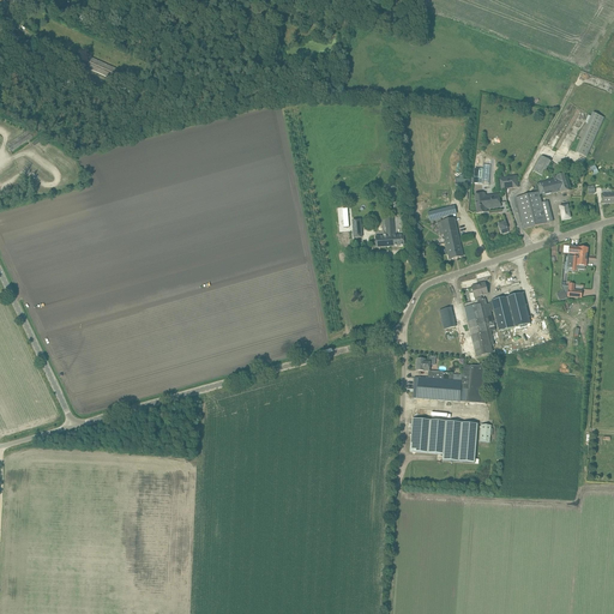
[(10,26),(5,30),(17,42),(20,38),(10,26)]
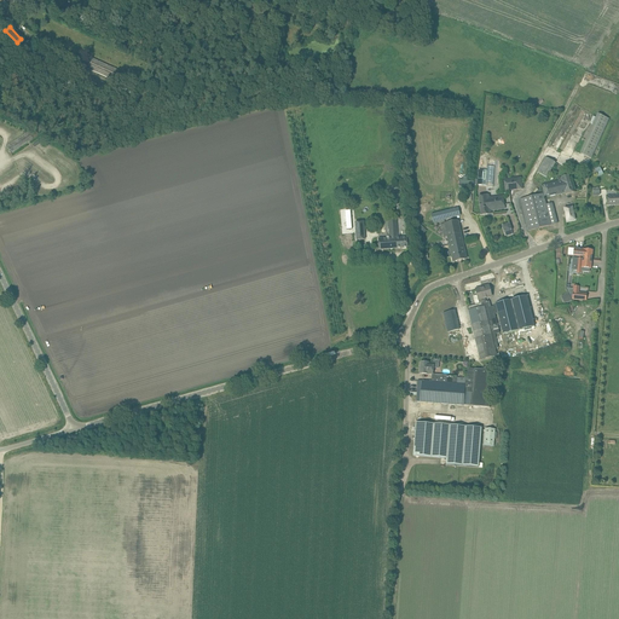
[(86,68),(115,81),(120,71),(91,58),(86,68)]
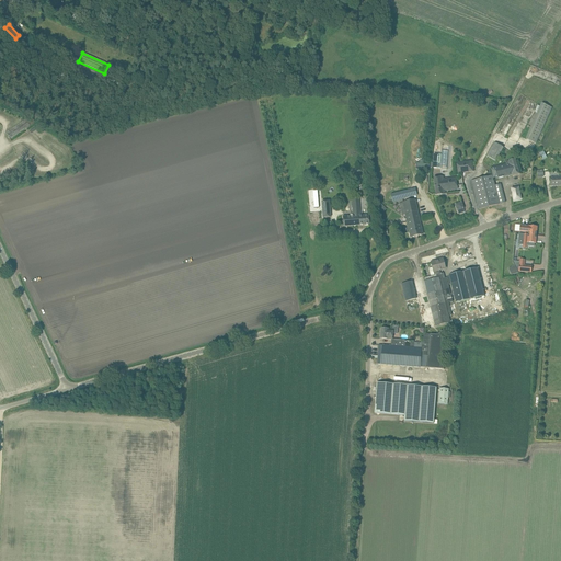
[(94,87),(99,77),(76,67),(71,76),(94,87)]
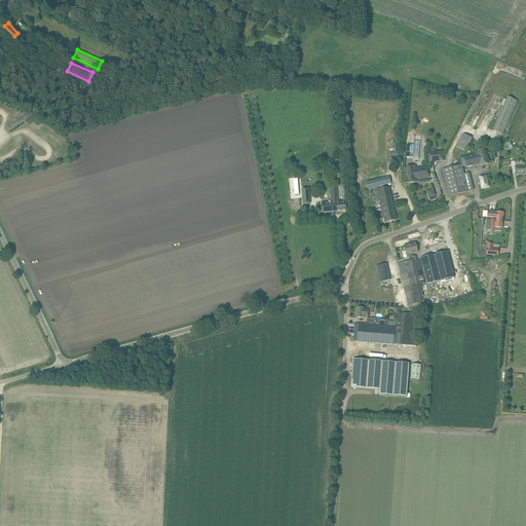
[(502,135),(518,101),(508,97),(492,130),(502,135)]
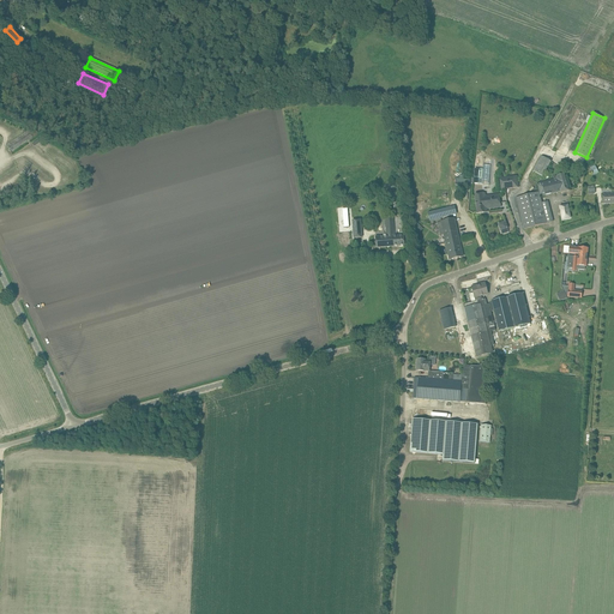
[(12,154),(38,136),(36,132),(29,130),(6,145),(12,154)]
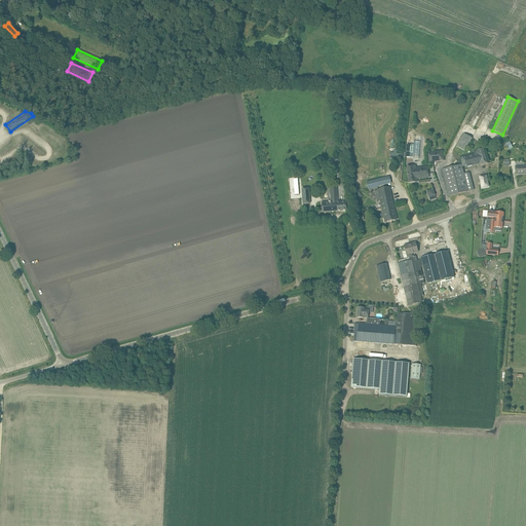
[(474,140),(463,134),(456,146),(464,151),(471,142),(473,143),(474,140)]
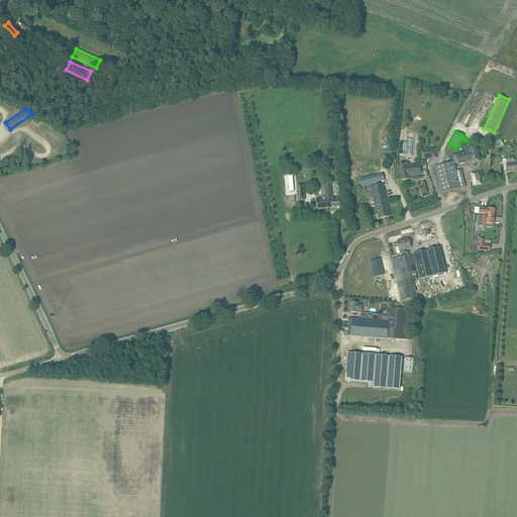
[(452,154),(454,161),(455,166),(472,162),(473,163),(479,161),(479,159),(477,153),(475,147),(467,149),(467,150),(452,154)]
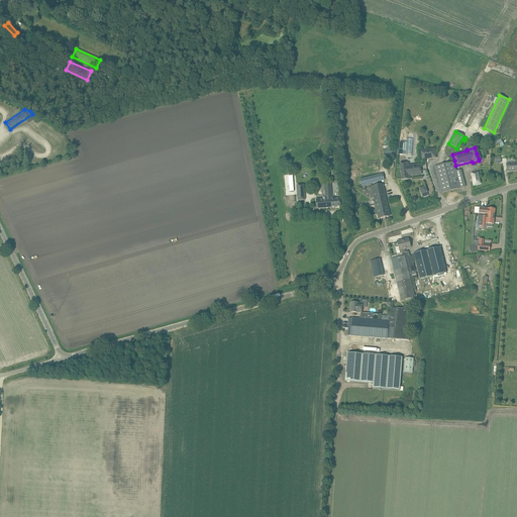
[(421,160),(437,159),(436,148),(420,150),(421,160)]
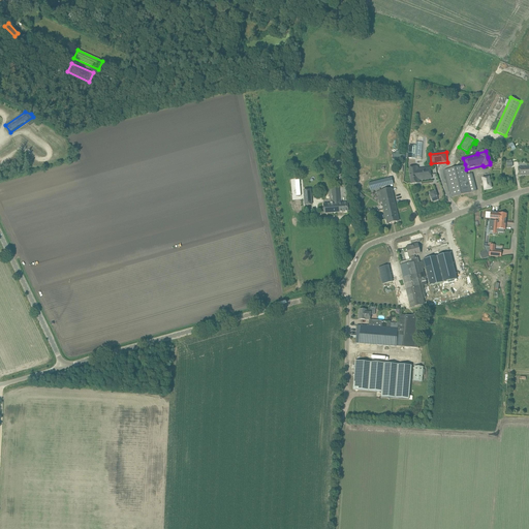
[(338,157),(328,161),(331,167),(340,162),(338,157)]
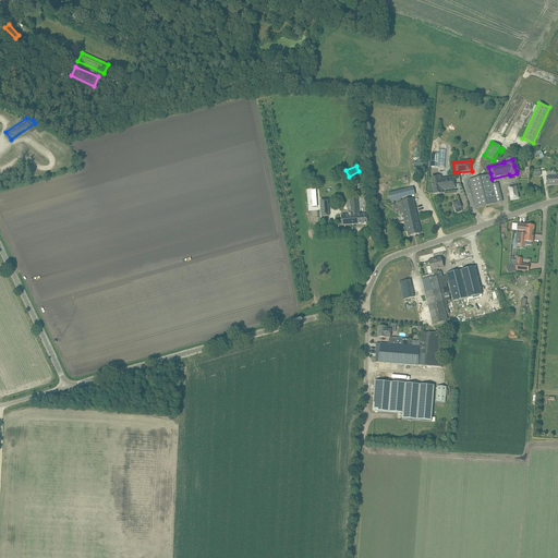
[(476,208),(502,202),(498,183),(493,184),(489,174),(469,180),(476,208)]
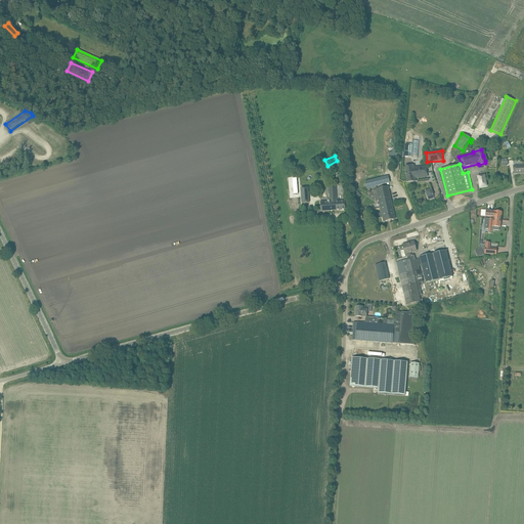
[(426,165),(415,167),(415,165),(405,166),(407,182),(417,181),(416,178),(428,177),(426,165)]
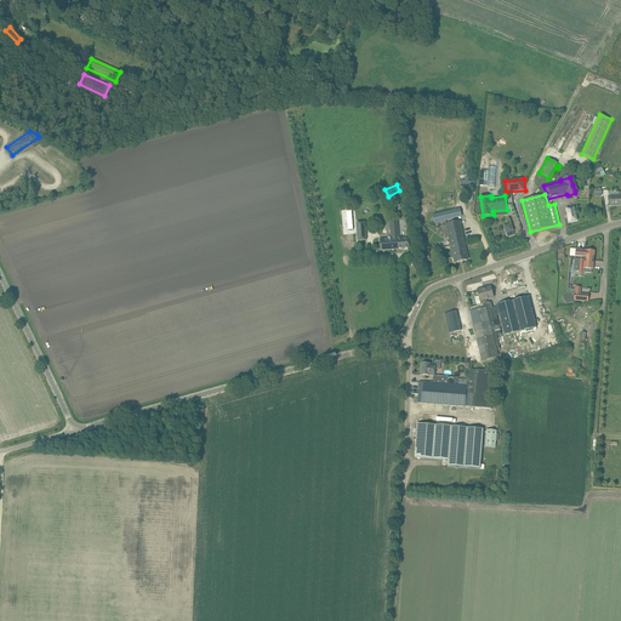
[(609,197),(609,200),(610,206),(619,205),(617,199),(620,199),(620,195),(609,197)]
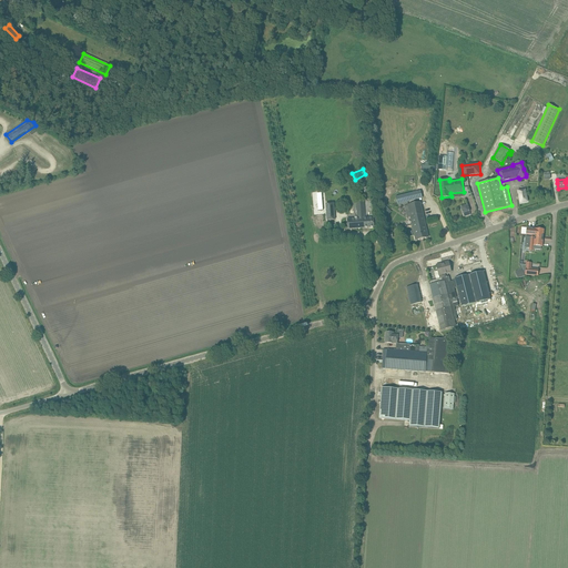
[(525,190),(518,191),(520,203),(527,202),(525,190)]
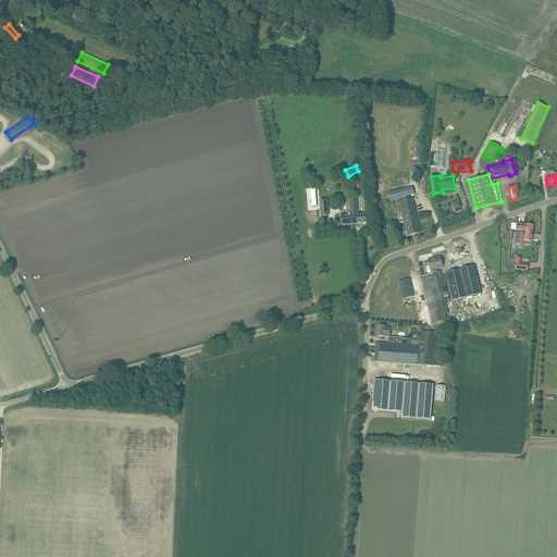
[(400,198),(410,196),(413,195),(412,187),(388,193),(390,200),(400,198)]
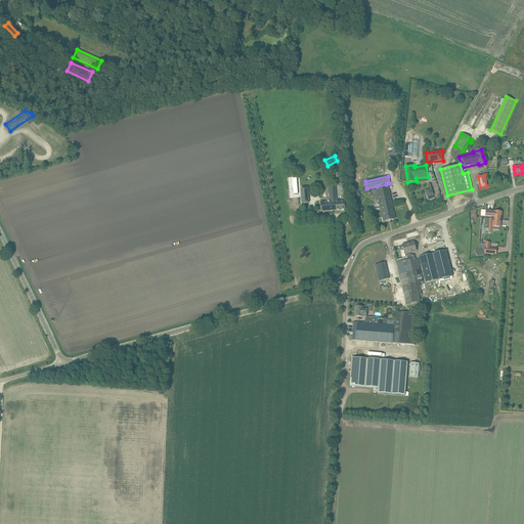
[(320,202),(320,207),(321,212),(345,210),(345,205),(345,202),(337,202),(336,185),(329,186),(330,202),(320,202)]
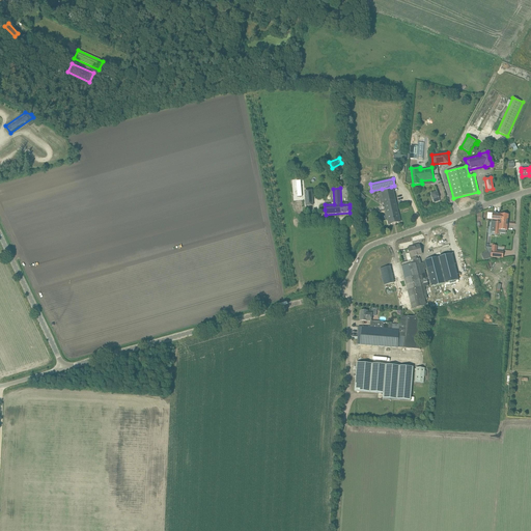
[(313,205),(312,190),(305,190),(305,206),(313,205)]
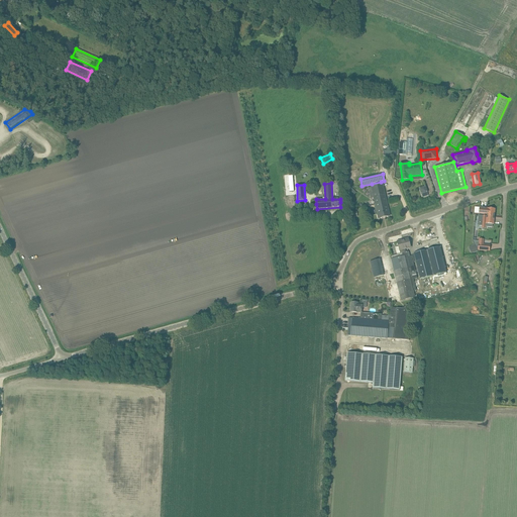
[(372,187),(369,188),(370,193),(371,198),(374,198),(375,204),(387,202),(385,195),(383,185),(372,187)]
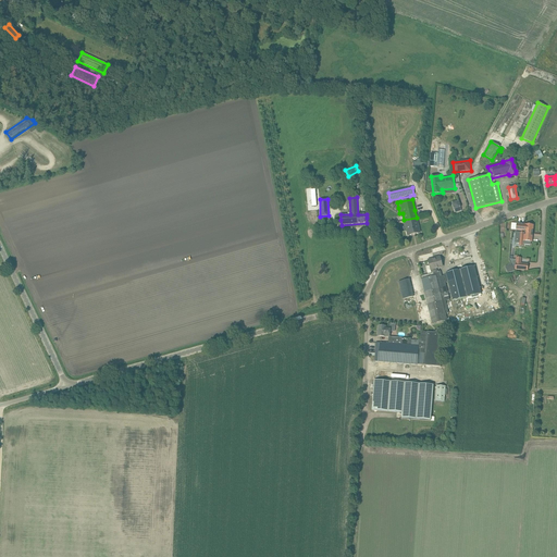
[(458,200),(452,202),(455,212),(461,210),(458,200)]
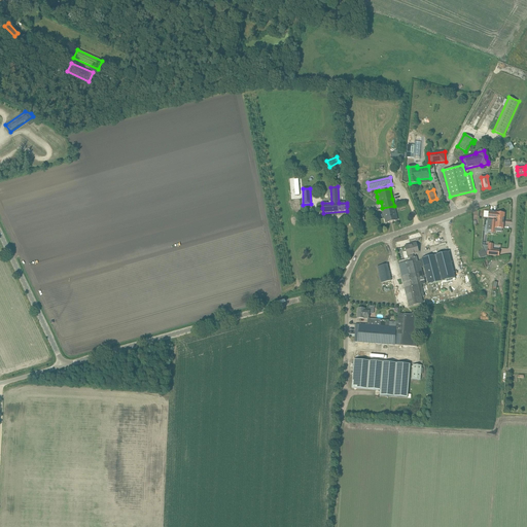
[(394,206),(382,208),(386,223),(397,220),(396,215),(395,210),(395,211),(394,206)]
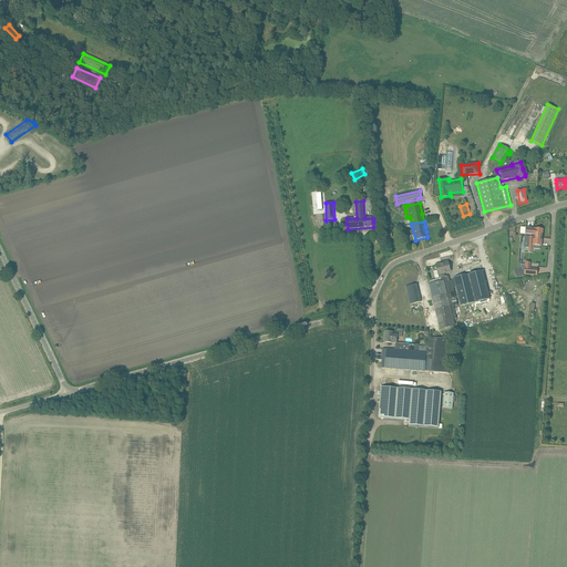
[(526,228),(525,235),(531,235),(531,234),(534,235),(534,237),(542,237),(543,235),(543,229),(535,228),(535,229),(531,228),(526,228)]
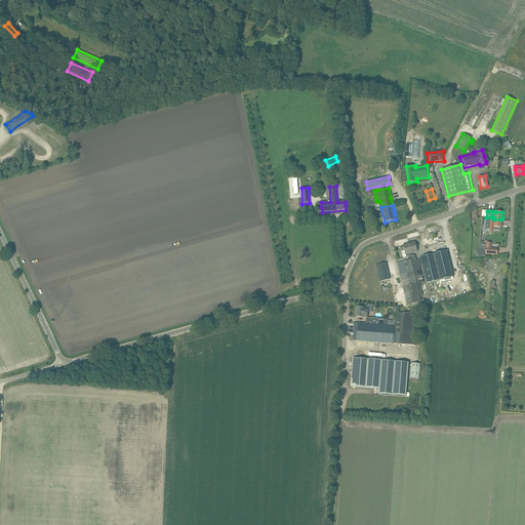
[(486,218),(485,230),(493,230),(493,231),(499,232),(499,228),(501,228),(501,219),(494,219),(486,218)]
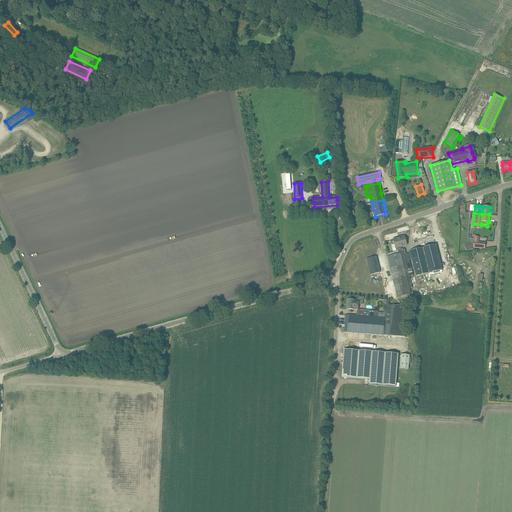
[(410,251),(410,252),(410,253),(404,254),(403,250),(402,250),(401,247),(406,245),(405,241),(404,236),(400,237),(400,238),(394,240),(396,248),(397,251),(386,254),(397,298),(410,294),(409,288),(412,288),(409,277),(413,276),(409,260),(412,259),(416,277),(442,270),(436,245),(410,251)]
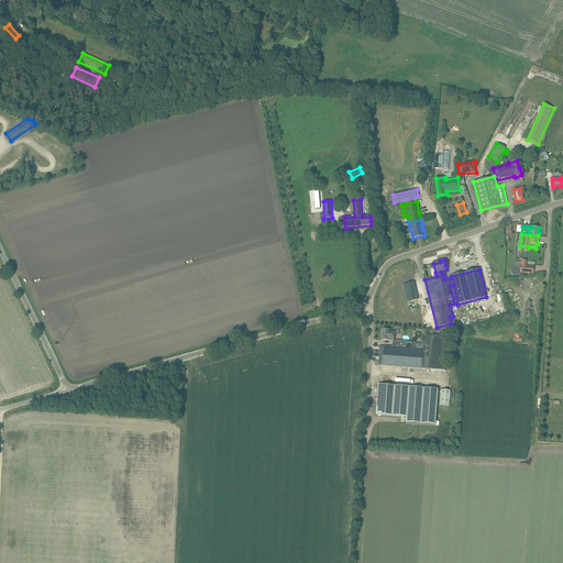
[(516,263),(515,263),(517,266),(520,273),(521,273),(532,273),(533,267),(527,267),(521,266),(521,263),(518,263),(516,263)]
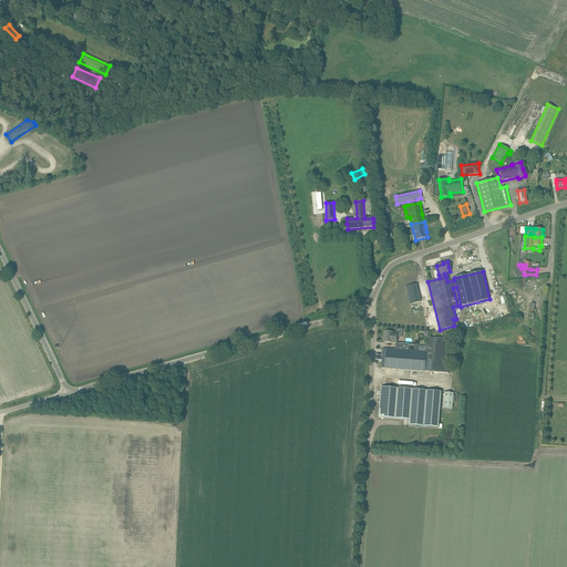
[(521,268),(514,271),(517,278),(519,277),(521,277),(524,276),(521,268)]
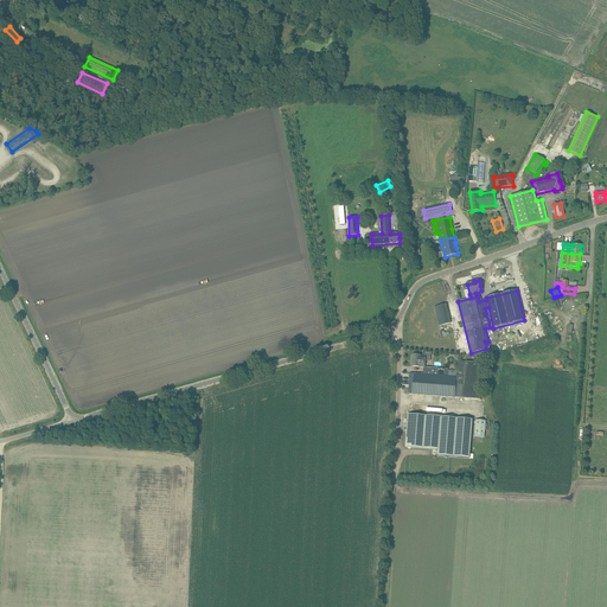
[(434,307),(439,326),(451,324),(446,305),(434,307)]
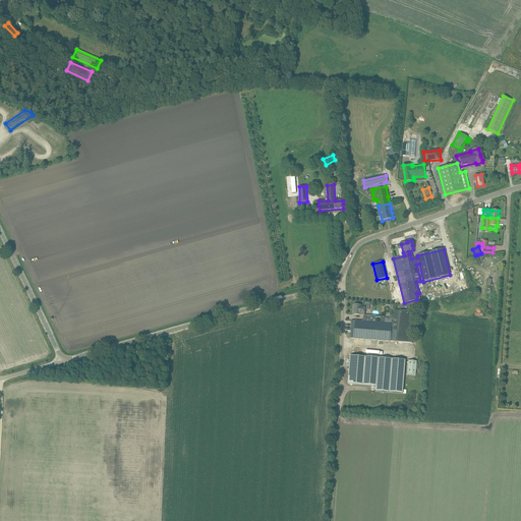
[(264,288),(262,283),(255,285),(254,280),(251,281),(255,293),(258,293),(257,290),(264,288)]
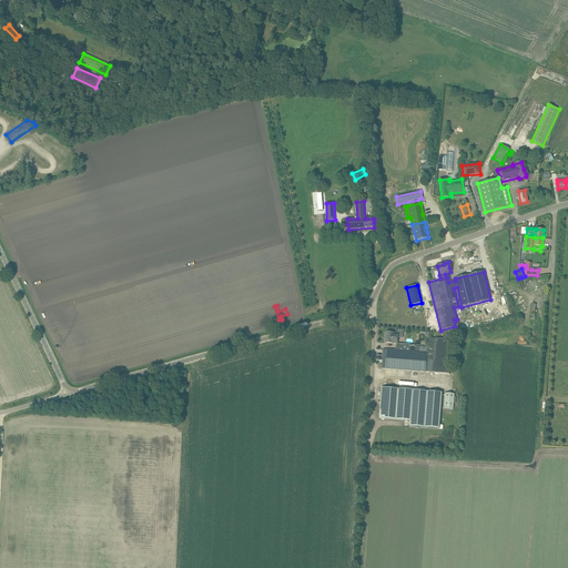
[(397,344),(397,340),(398,334),(393,333),(386,333),(385,343),(391,343),(393,343),(397,344)]
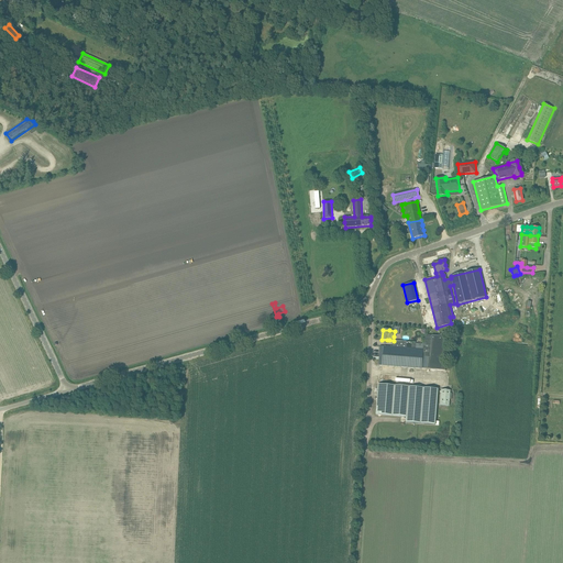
[(424,344),(411,343),(406,342),(406,348),(379,346),(378,365),(445,371),(446,359),(444,359),(446,332),(442,331),(441,334),(440,334),(440,337),(424,335),(424,344)]
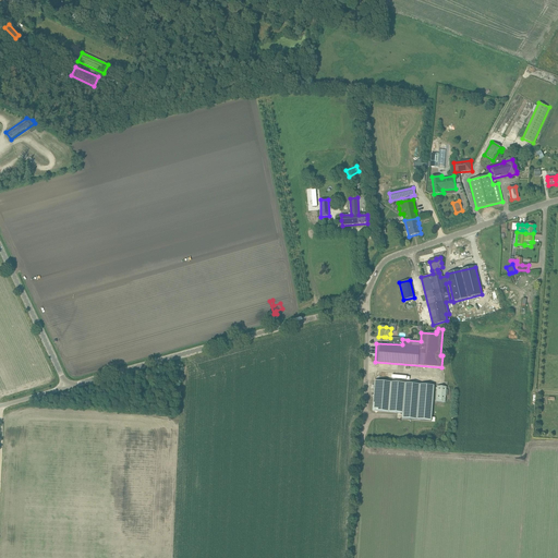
[(373,411),(403,413),(402,420),(432,422),(433,422),(434,417),(432,417),(434,386),(375,381),(373,411)]
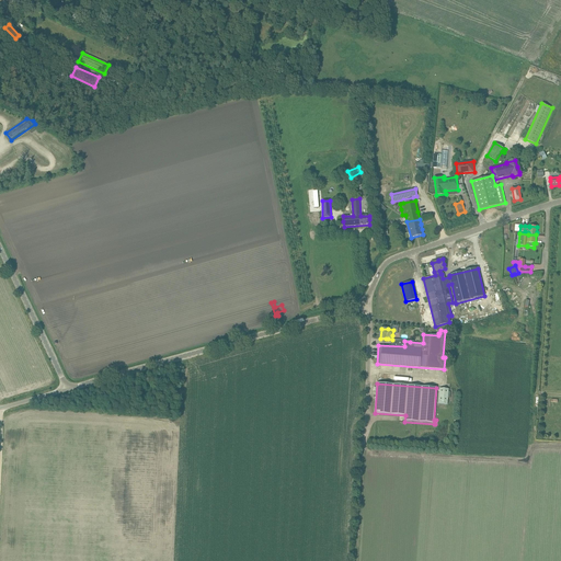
[(439,389),(438,404),(447,404),(448,389),(439,389)]
